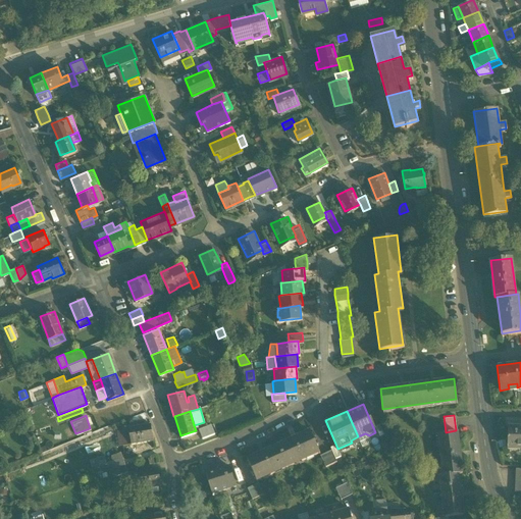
[(128,426),(131,442),(152,438),(149,422),(128,426)]
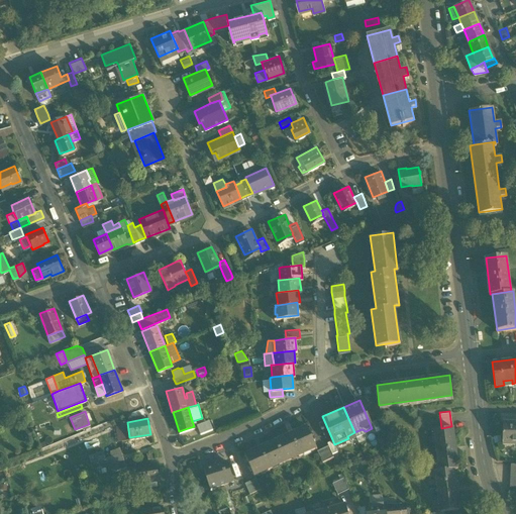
[(196,424),(200,433),(212,428),(209,419),(196,424)]
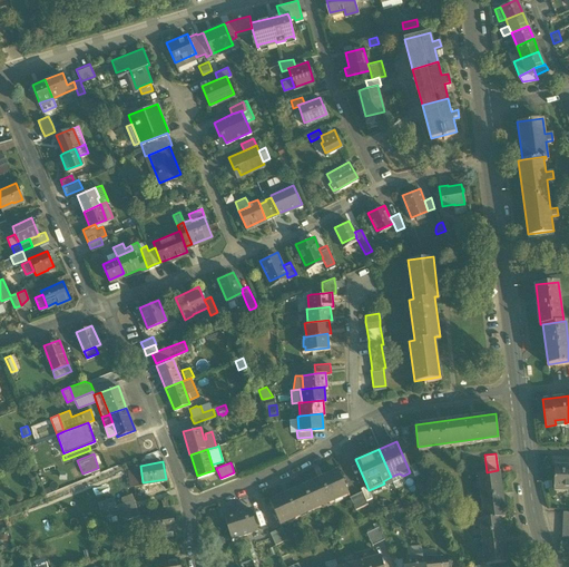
[(568,463),(555,465),(555,489),(568,489),(568,463)]
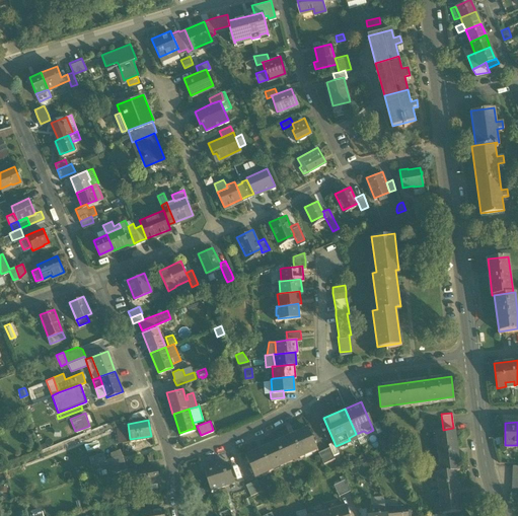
[(244,455),(253,476),(286,462),(317,449),(308,428),(277,441),(244,455)]
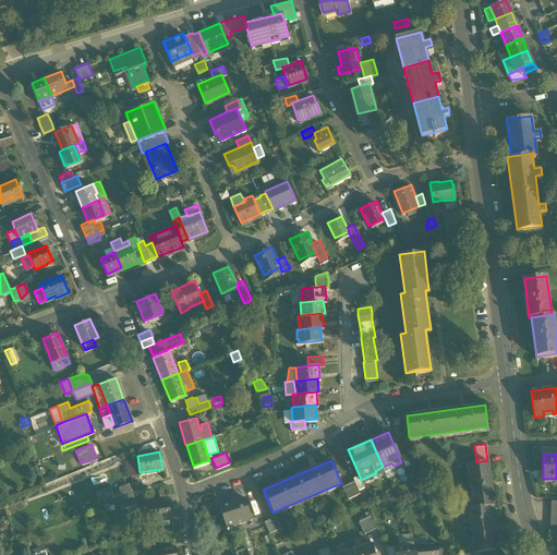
[(469,507),(474,550),(479,550),(496,546),(489,505),(494,505),(487,460),(476,462),(468,463),(473,506),(469,507)]
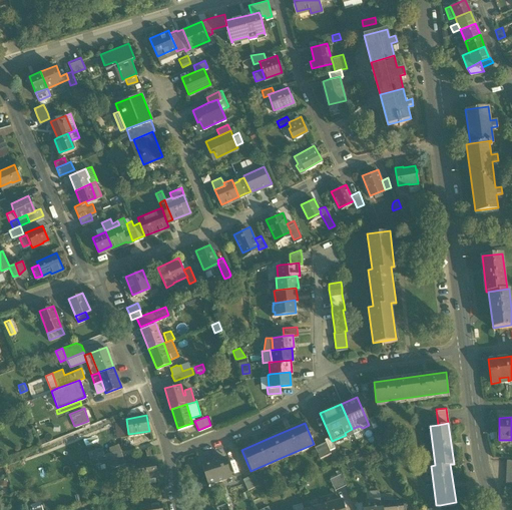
[(34,432),(31,424),(23,427),(27,435),(34,432)]
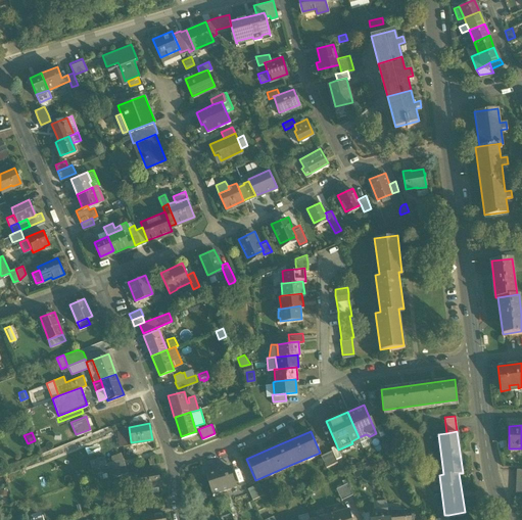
[(126,434),(117,436),(119,444),(127,443),(126,434)]
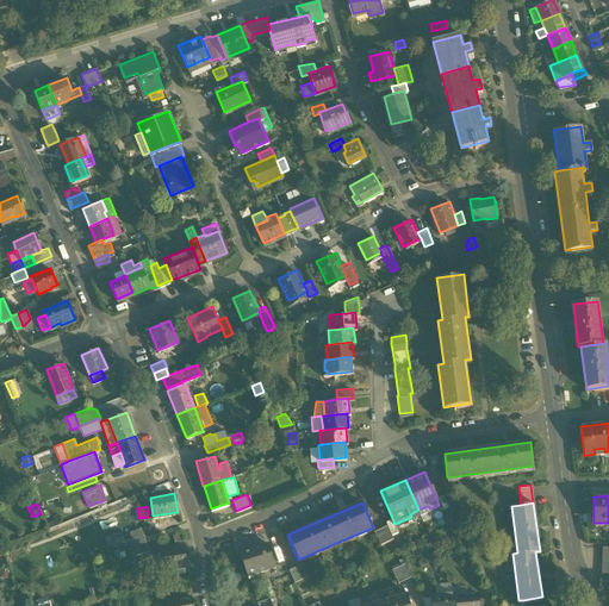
[(420,513),(411,517),(411,518),(420,514),(432,510),(432,508),(427,506),(418,510),(420,513)]
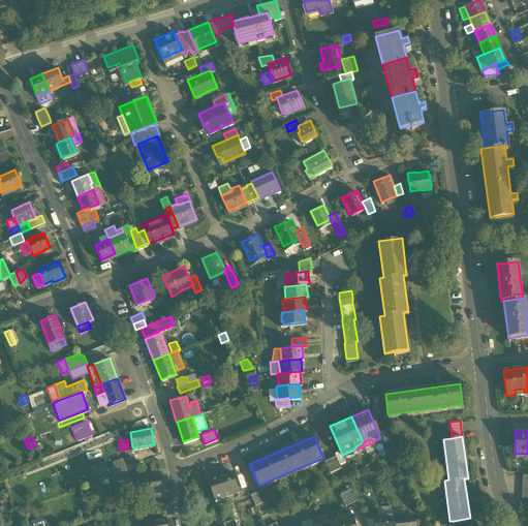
[(376,447),(374,442),(364,446),(367,452),(376,447)]
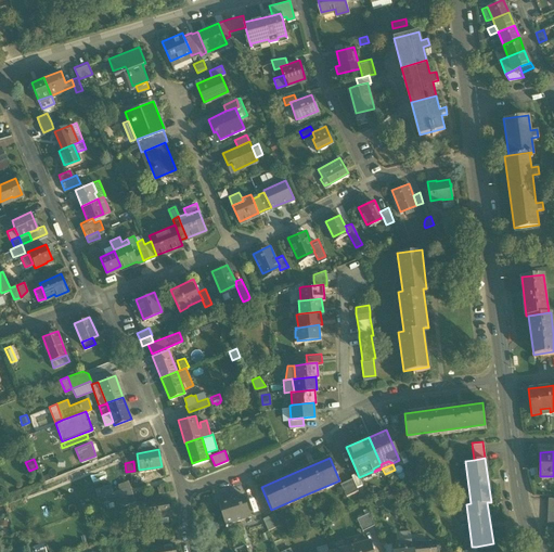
[(537,465),(528,466),(530,474),(538,473),(537,465)]
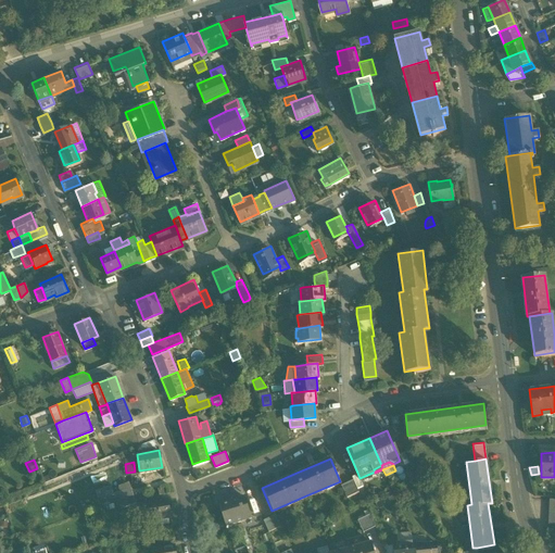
[(357,473),(351,475),(356,487),(362,485),(360,478),(357,473)]
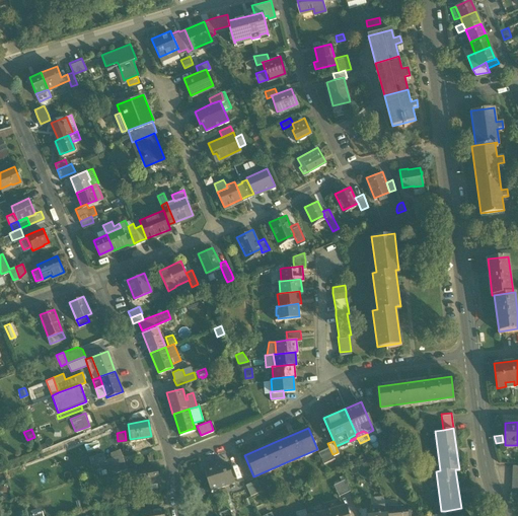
[(317,451),(323,462),(335,457),(333,454),(328,446),(317,451)]
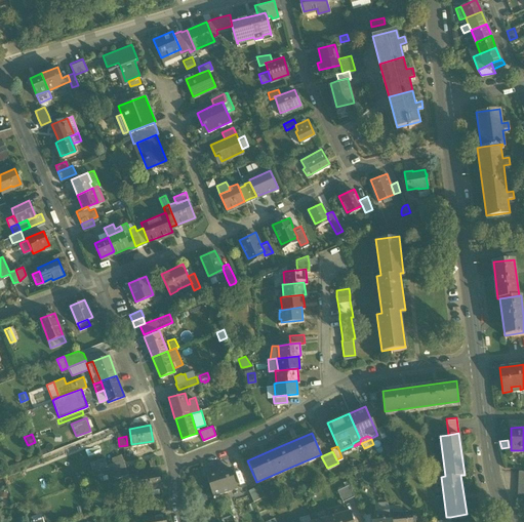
[(111,456),(113,462),(123,457),(121,452),(111,456)]
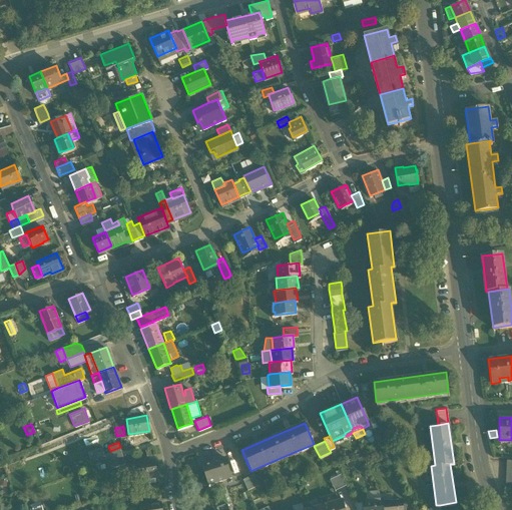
[(104,454),(103,453),(101,445),(93,448),(95,456),(104,454)]
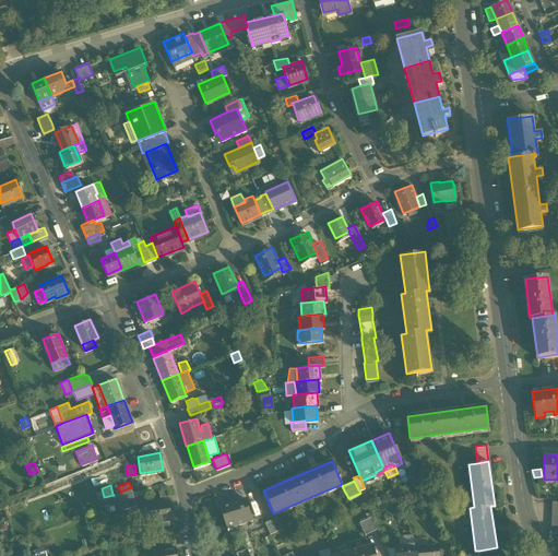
[(137,504),(133,496),(131,487),(120,492),(118,493),(121,500),(121,501),(123,508),(137,504)]
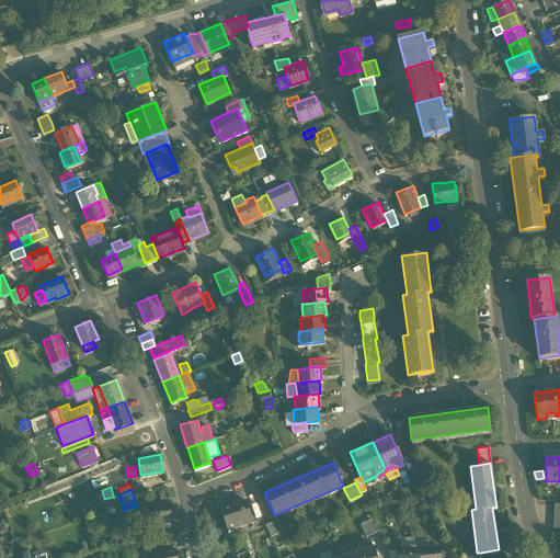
[(425,498),(422,489),(414,492),(419,501),(425,498)]
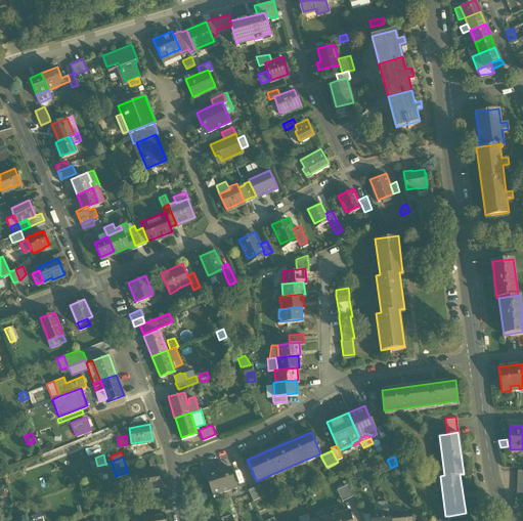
[(207,474),(213,494),(237,486),(231,467),(207,474)]
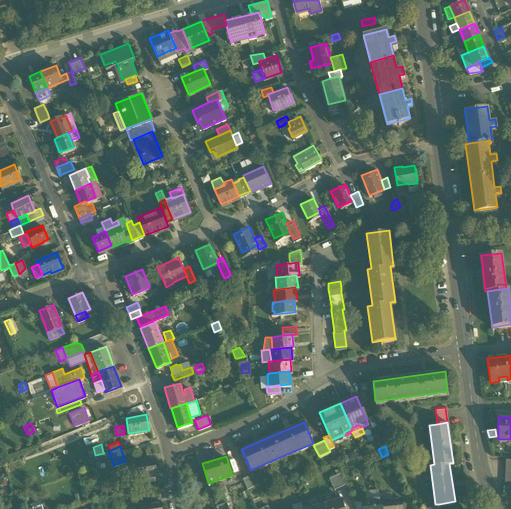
[(133,461),(135,477),(156,474),(154,458),(133,461)]
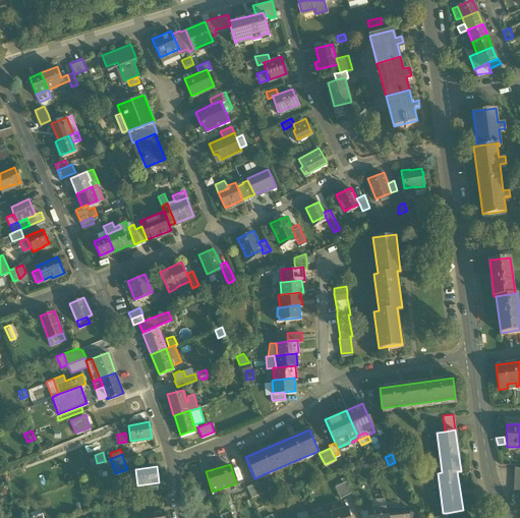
[(245,485),(251,497),(263,492),(257,479),(245,485)]
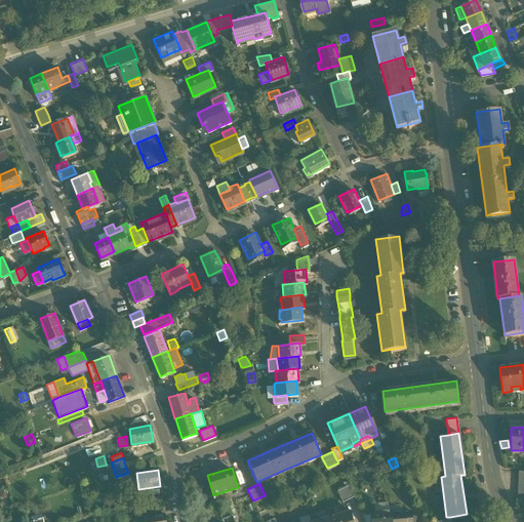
[(336,489),(343,500),(354,495),(348,484),(336,489)]
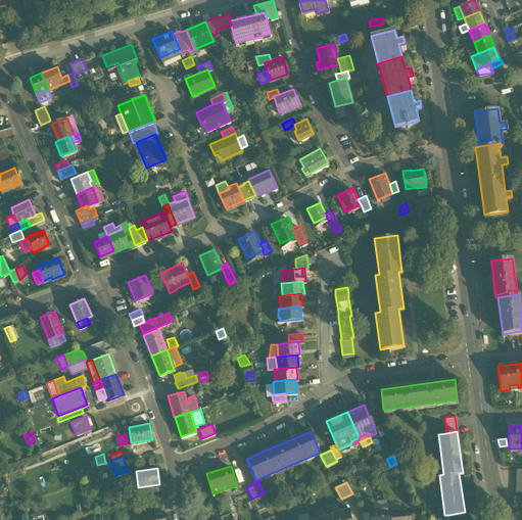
[(374,510),(390,509),(387,502),(385,499),(373,500),(374,510)]
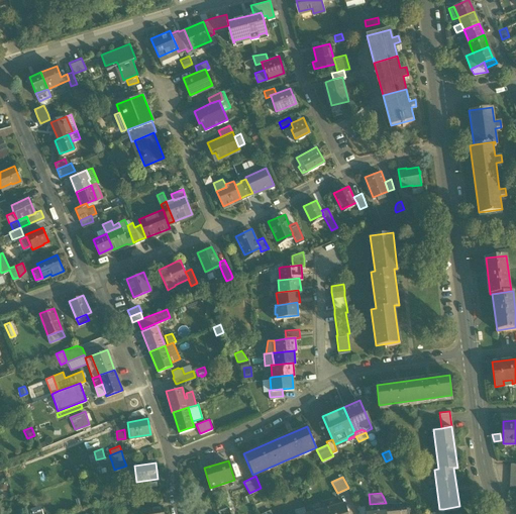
[(395,495),(383,496),(386,503),(386,504),(396,504),(395,495)]
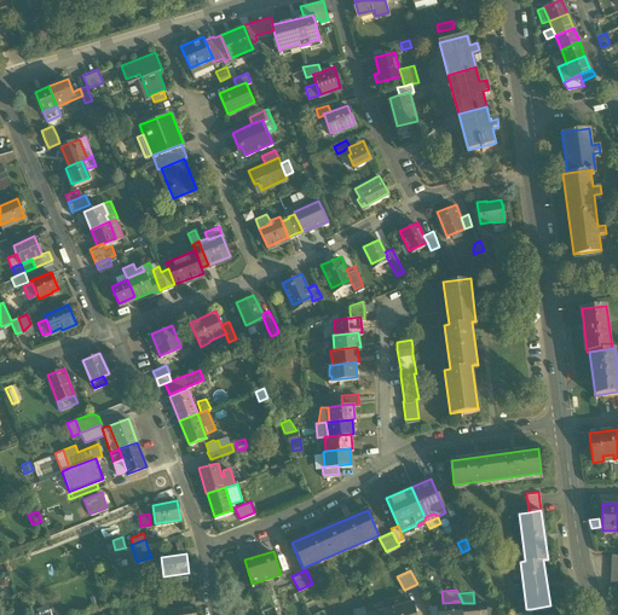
[(416,614),(413,601),(371,613),(367,614),(361,614),(416,614)]
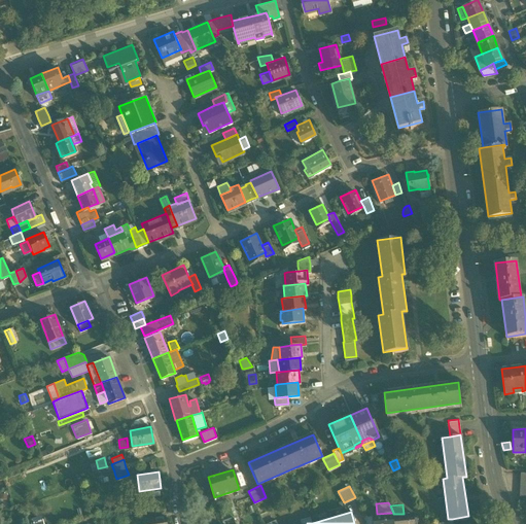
[(28,517),(30,523),(40,523),(44,523),(41,513),(28,517)]
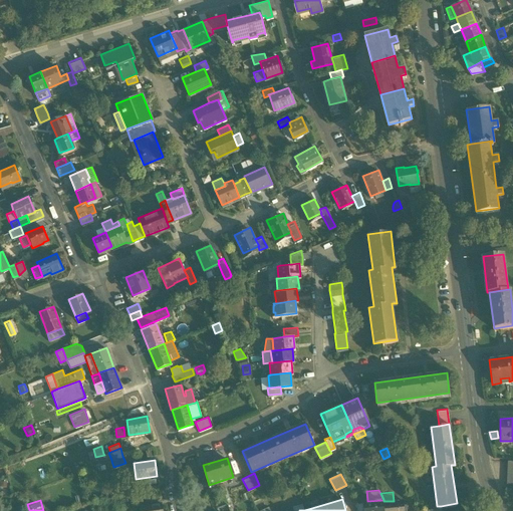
[(394,501),(383,501),(383,500),(367,501),(363,501),(363,505),(363,510),(404,510),(405,510),(404,500),(394,501)]
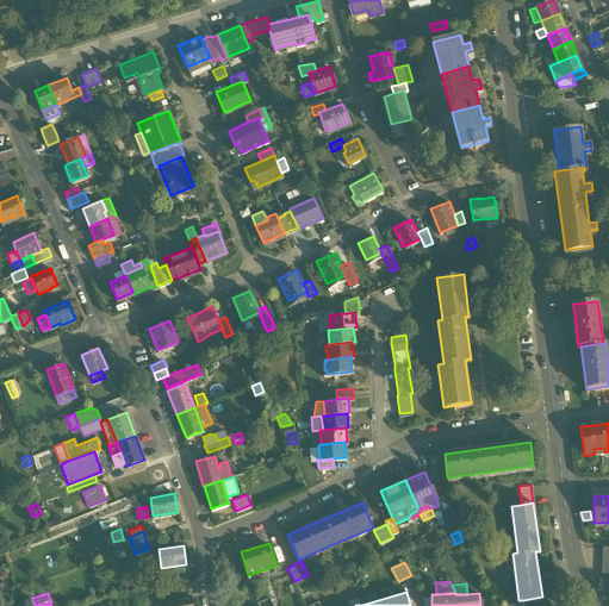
[(167,599),(167,605),(192,605),(191,595),(167,599)]
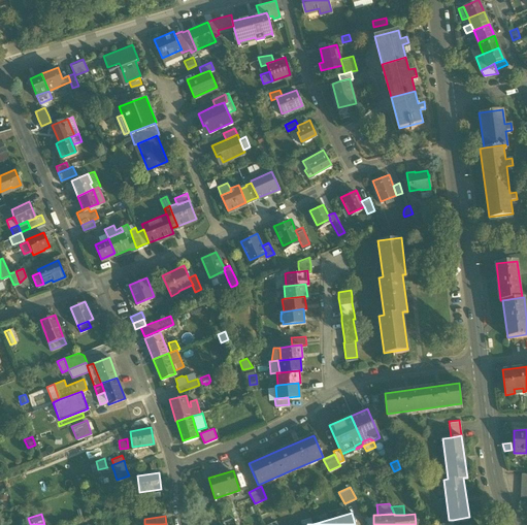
[(300,519),(301,524),(307,524),(313,524),(310,516),(300,519)]
